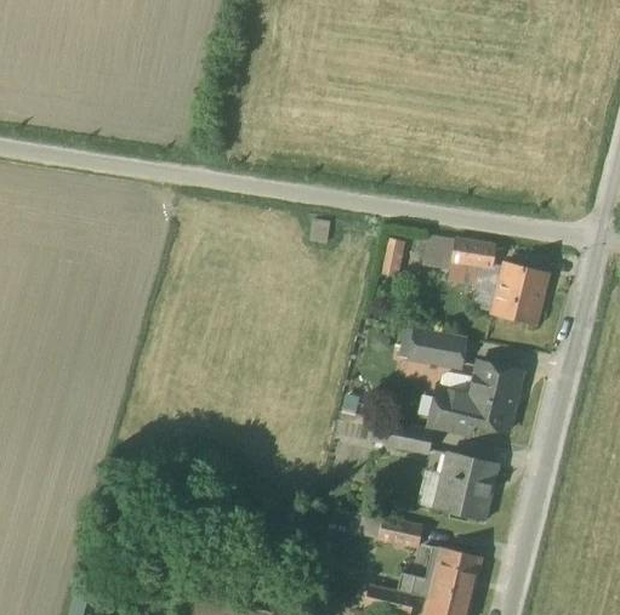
[(495,249),(453,241),(448,279),(476,283),(478,267),(491,268),(495,249)]
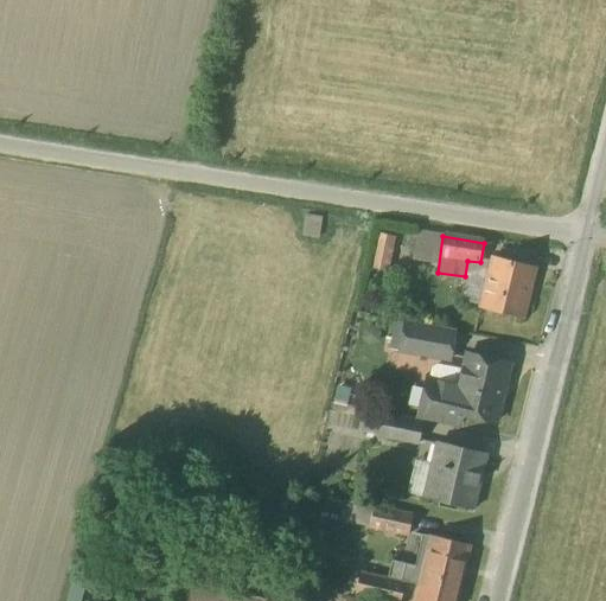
[(534,266),(491,256),(479,308),(522,318),(534,266)]
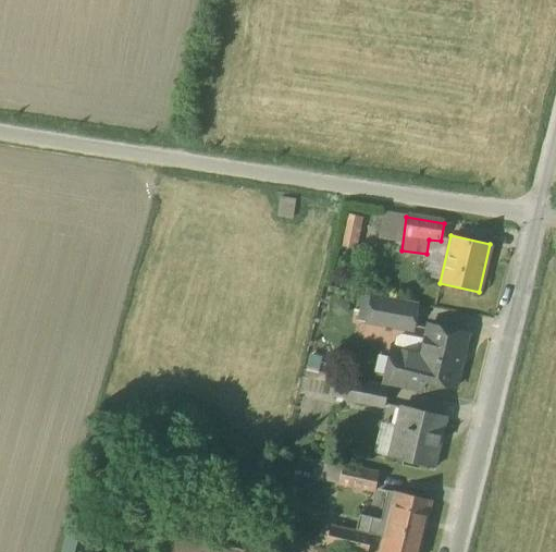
[(416,299),(373,294),(369,322),(411,329),(416,299)]
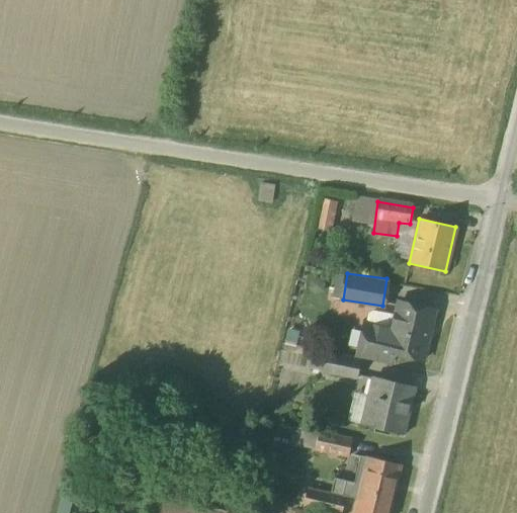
[(436,312),(399,303),(393,326),(364,319),(354,353),(391,363),(394,354),(423,361),(436,312)]
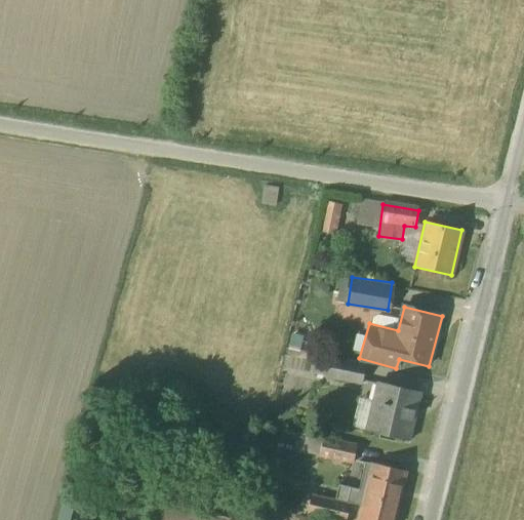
[(417,392),(377,384),(368,426),(409,434),(417,392)]
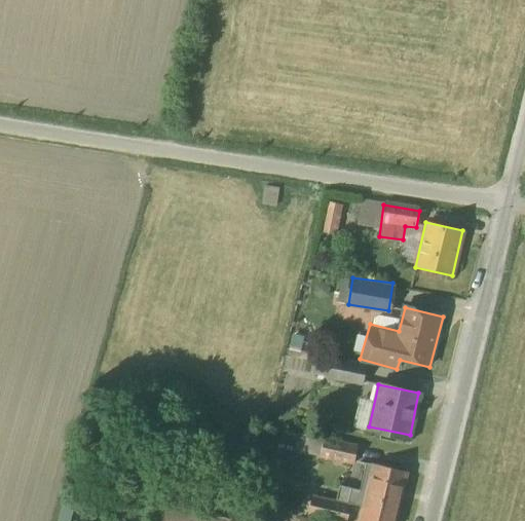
[(361,438),(326,431),(322,450),(355,457),(361,438)]
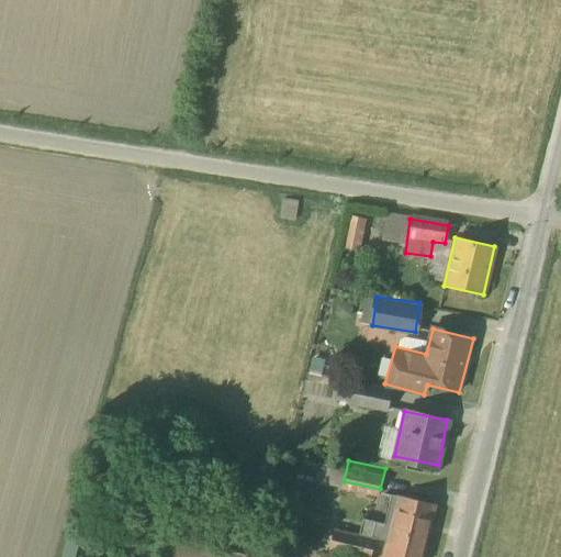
[(394,494),(380,556),(421,556),(434,503),(394,494)]
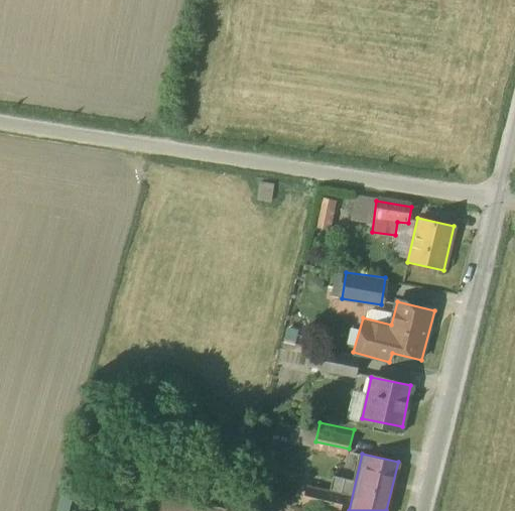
[(61,479),(56,506),(68,508),(73,481),(61,479)]
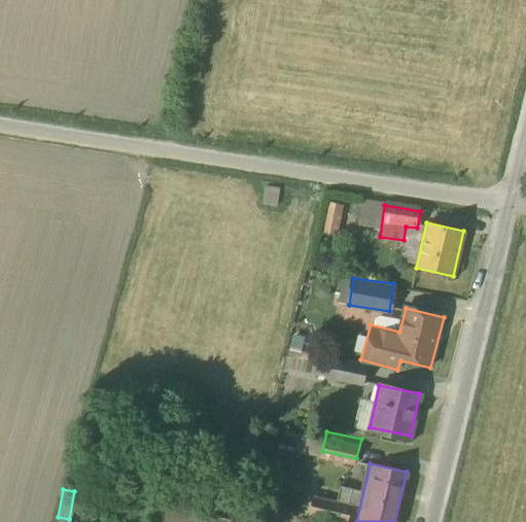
[(231,520),(161,505),(156,521),(266,521),(233,515),(231,520)]
